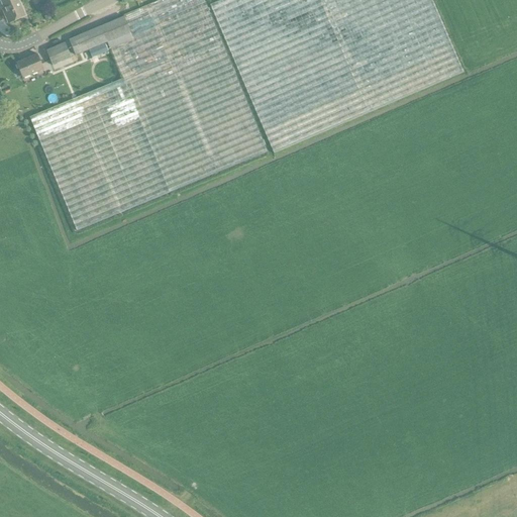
[(9,22),(25,15),(18,0),(1,0),(7,12),(5,13),(9,22)]
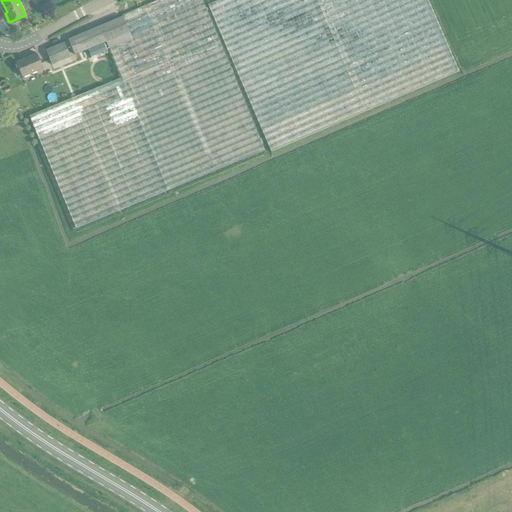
[(264,151),(202,0),(159,0),(122,15),(123,17),(132,39),(108,49),(121,79),(30,116),(76,229),(264,151)]
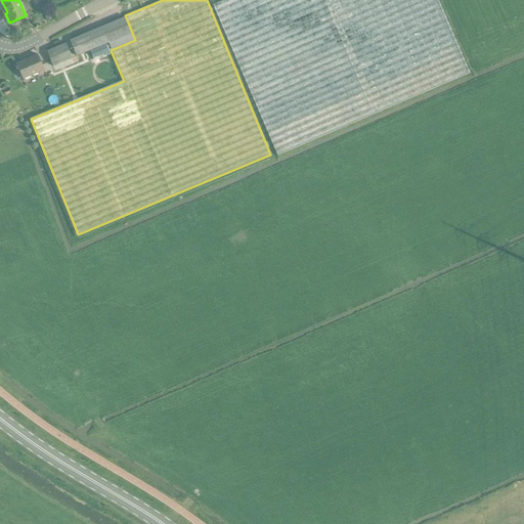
[(437,0),(223,0),(213,5),(277,156),(470,74),(437,0)]
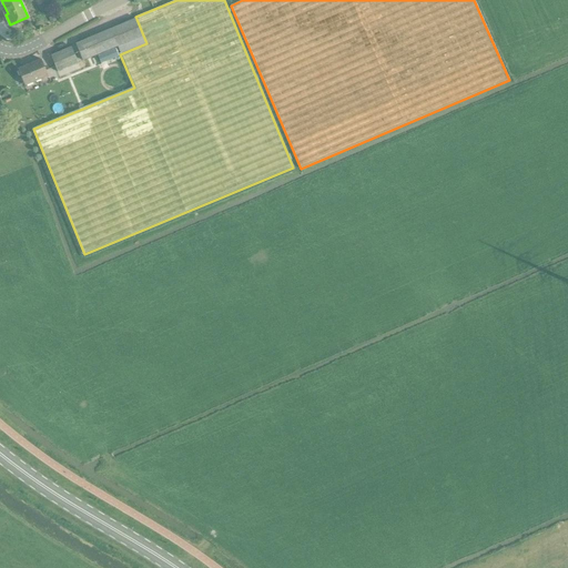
[(104,32),(75,44),(82,61),(105,51),(107,54),(119,50),(120,54),(146,43),(137,19),(104,32)]
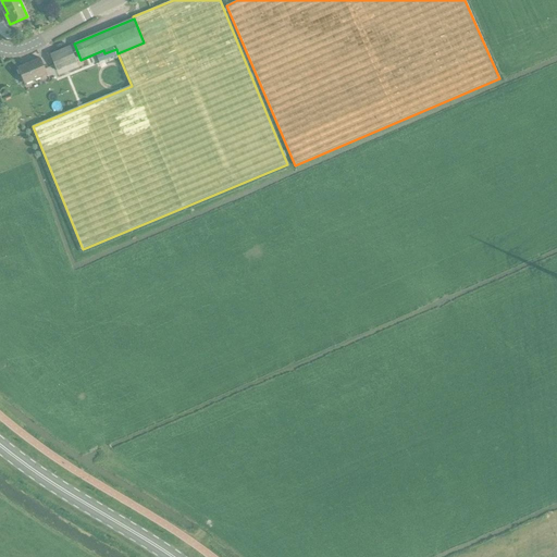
[(70,46),(49,54),(57,71),(76,62),(70,46)]
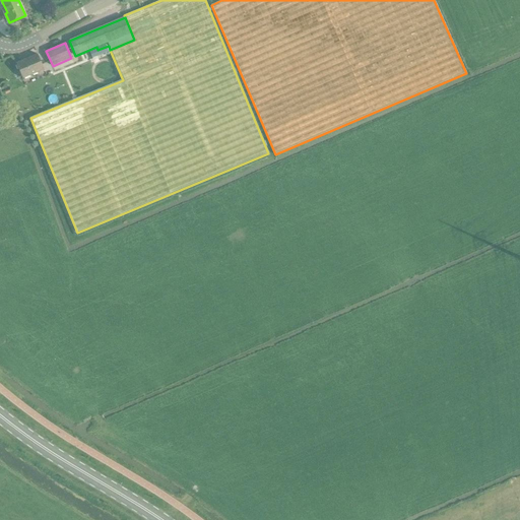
[(38,55),(16,64),(22,79),(44,70),(38,55)]
